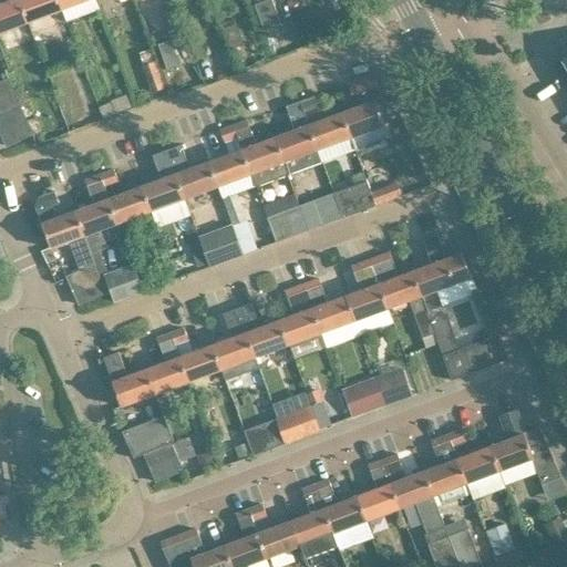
[(11,0),(7,2),(0,4),(0,32),(29,22),(20,0),(11,0)]
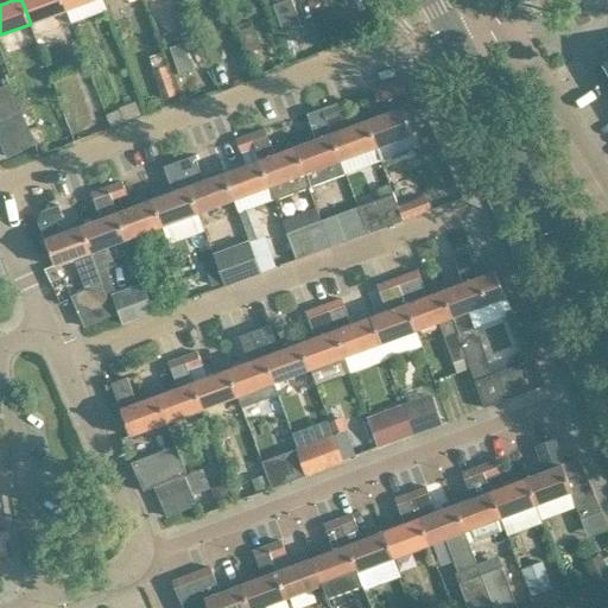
[(21,0),(31,24),(36,37),(71,24),(67,10),(62,0),(21,0)]
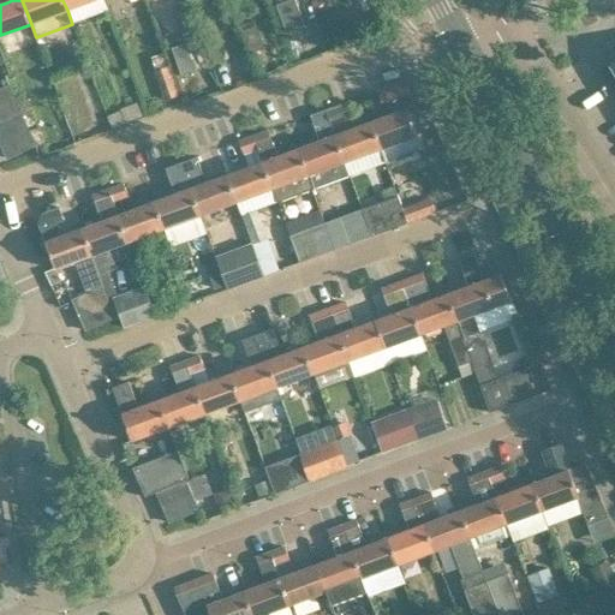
[(63,0),(67,10),(94,0),(63,0)]
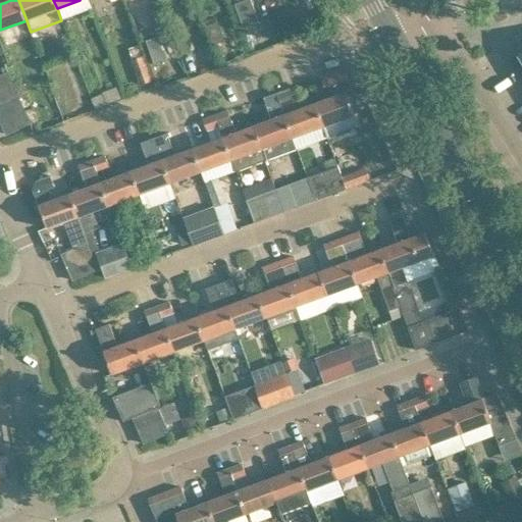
[(259,21),(251,0),(246,0),(236,4),(243,27),(259,21)]
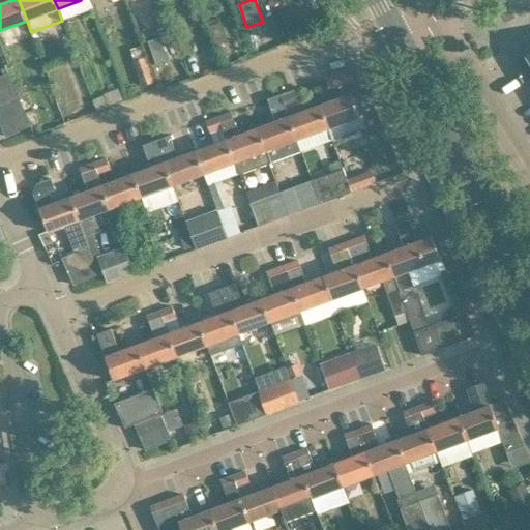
[(310,6),(283,17),(290,37),(318,27),(316,22),(326,18),(322,6),(311,10),(310,6)]
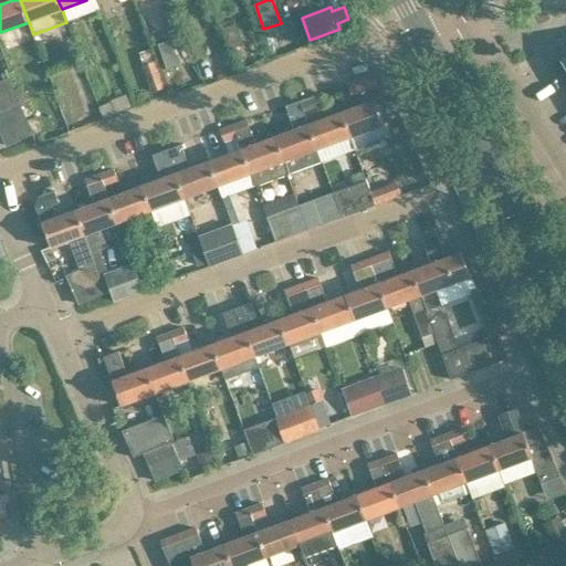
[(171,40),(158,44),(167,70),(180,65),(171,40)]
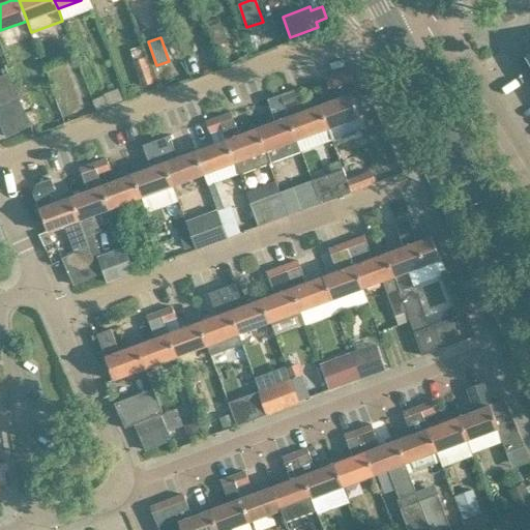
[(142,46),(129,50),(134,61),(145,57),(142,46)]
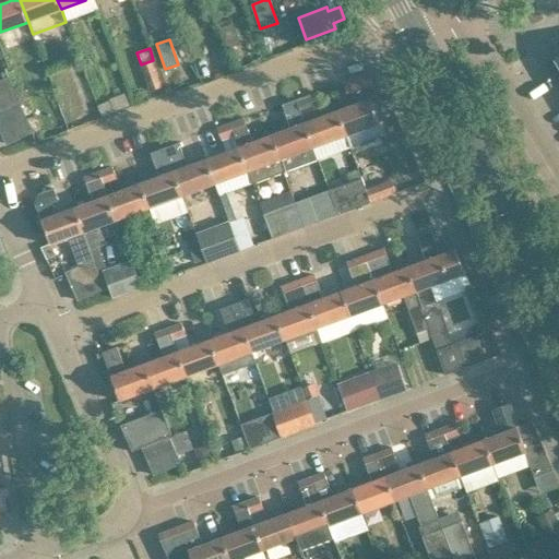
[(153,60),(141,64),(150,92),(163,87),(153,60)]
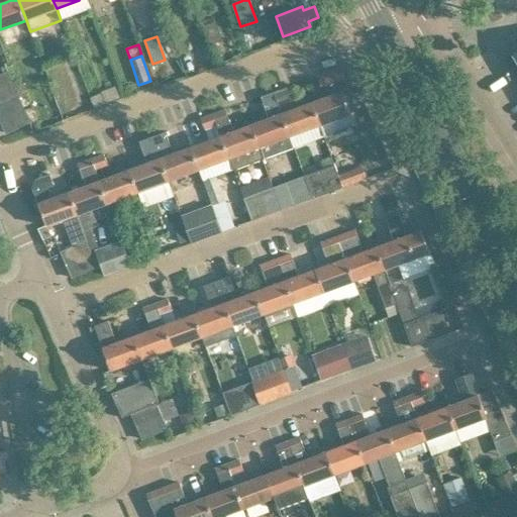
[(375,125),(357,86),(343,91),(342,89),(344,88),(341,79),(345,77),(343,71),(342,67),(317,76),(321,86),(326,85),(330,96),(312,102),(321,125),(351,113),(357,131),(375,125)]
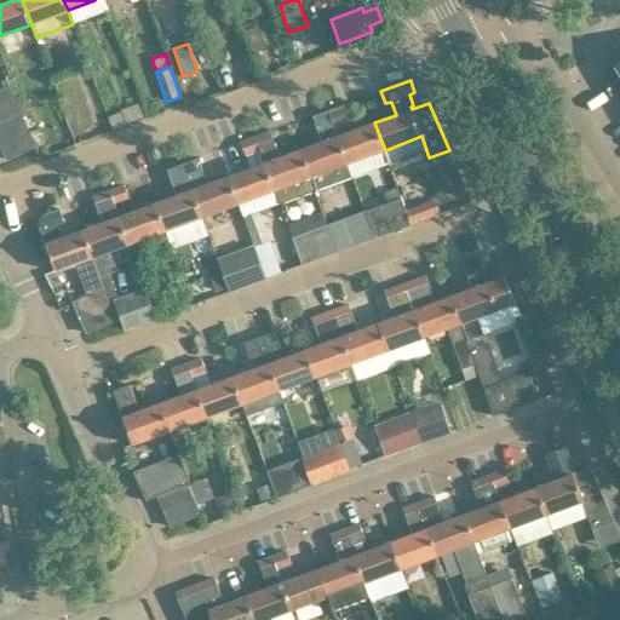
[(0,108),(16,102),(9,86),(0,90),(0,108)]
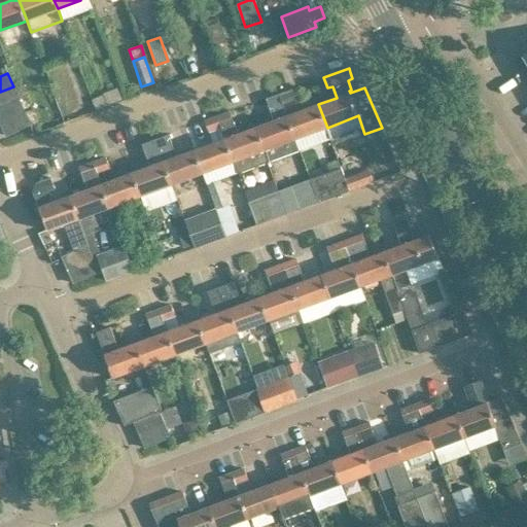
[(0,107),(19,99),(13,86),(0,92),(0,107)]
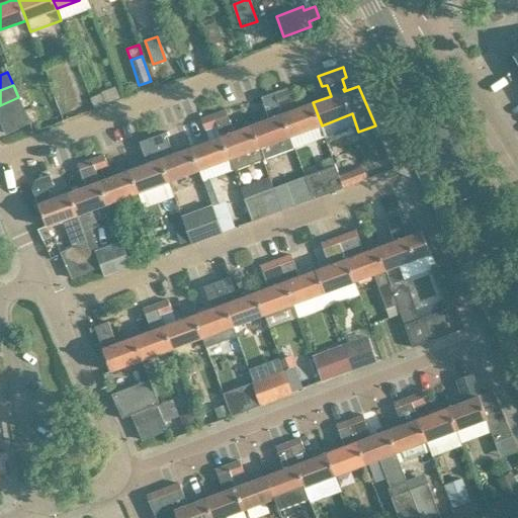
[(287,87),(274,92),(291,137),(322,125),(313,102),(295,109),(287,87)]
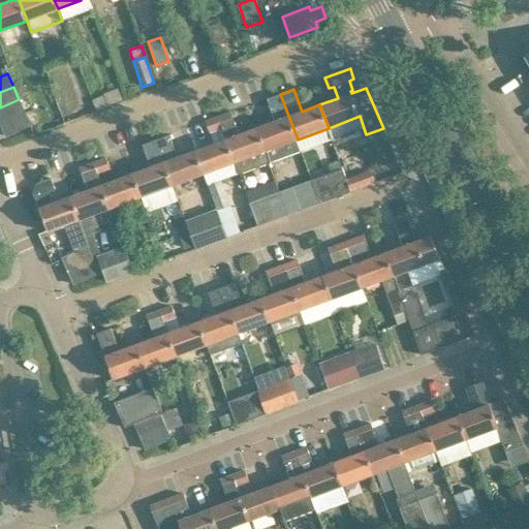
[(298,139),(280,94),(268,99),(276,121),(257,128),(271,162),(301,152),(297,139),(298,139)]
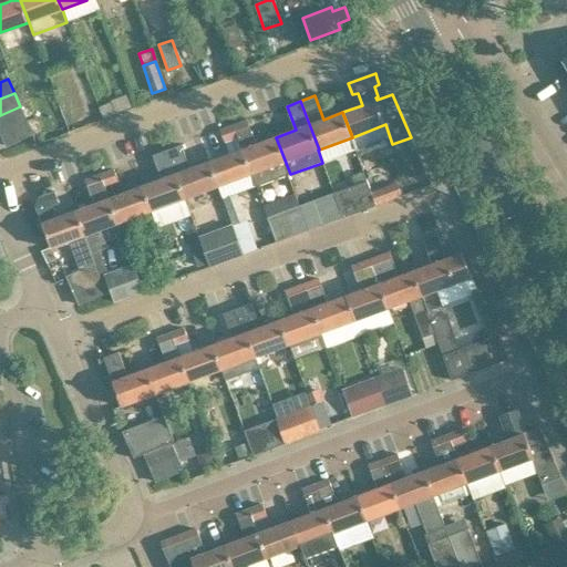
[(0,115),(0,131),(0,132),(27,120),(20,106),(0,115)]
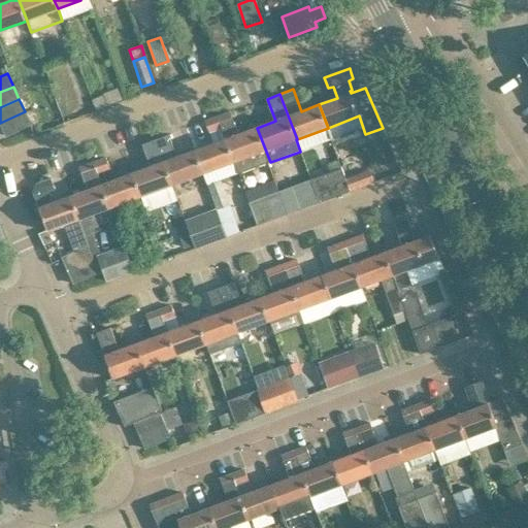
[(91,100),(85,102),(89,113),(95,111),(91,100)]
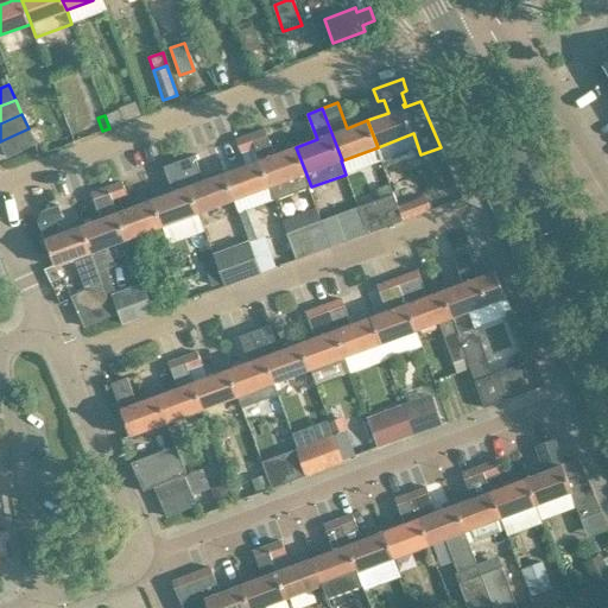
[(36,144),(29,128),(0,141),(7,157),(36,144)]
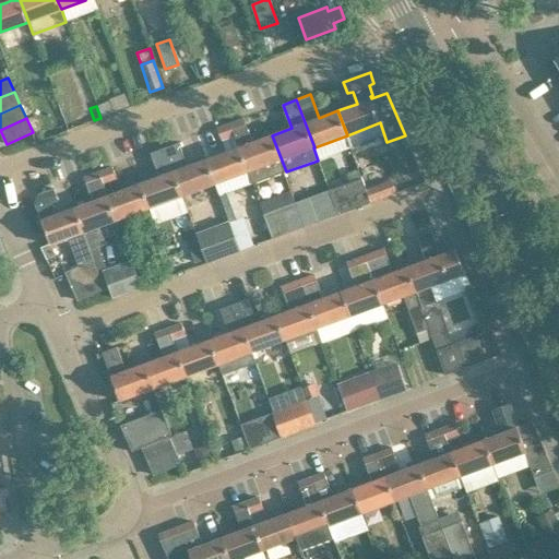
[(245,119),(230,123),(249,171),(253,183),(286,171),(272,135),(252,142),(245,119)]
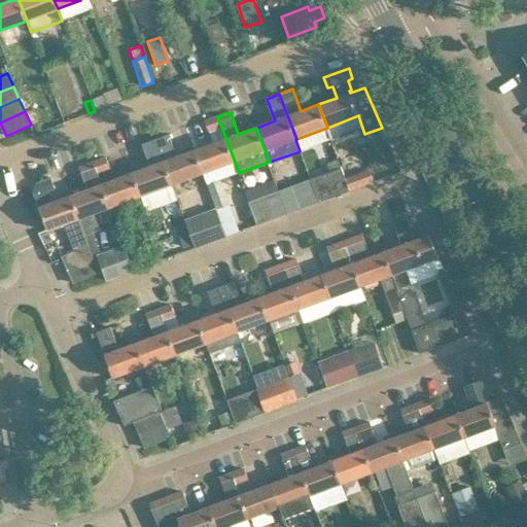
[(204,173),(235,162),(217,116),(205,121),(213,143),(195,150),(204,173)]
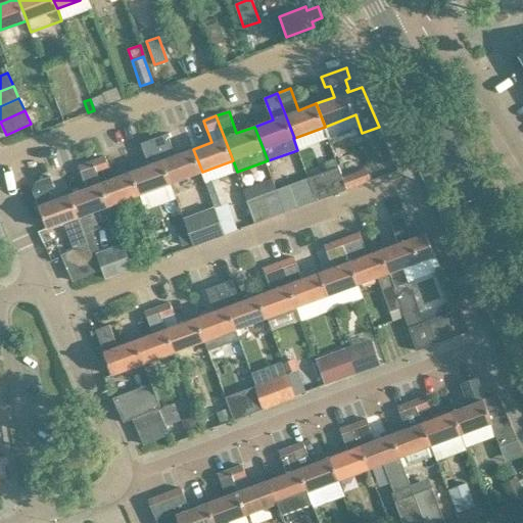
[(167,134),(154,138),(172,183),(202,172),(193,149),(175,155),(167,134)]
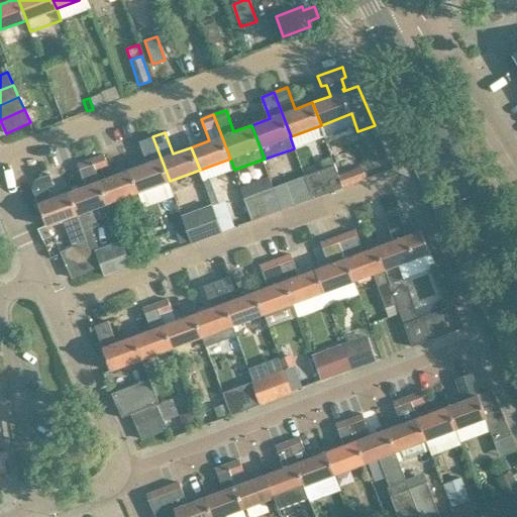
[(148,163),(130,170),(138,192),(170,181),(152,136),(140,141),(148,163)]
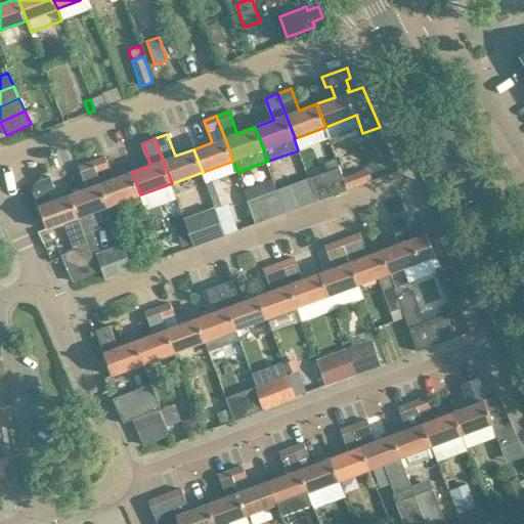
[(105,157),(93,161),(97,172),(110,168),(105,157)]
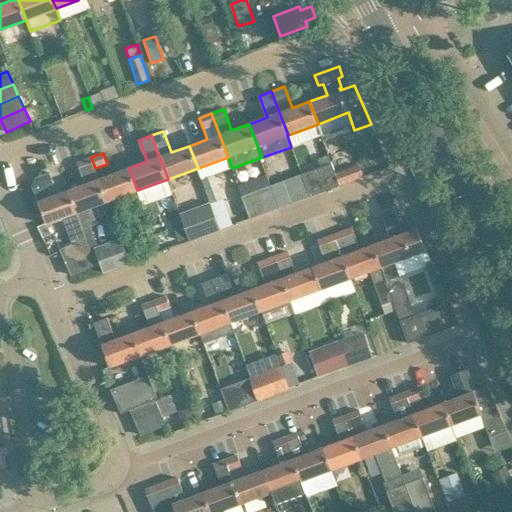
[(85,184),(68,190),(76,213),(82,229),(91,226),(97,224),(91,207),(107,201),(99,179),(95,168),(91,157),(77,163),(85,184)]
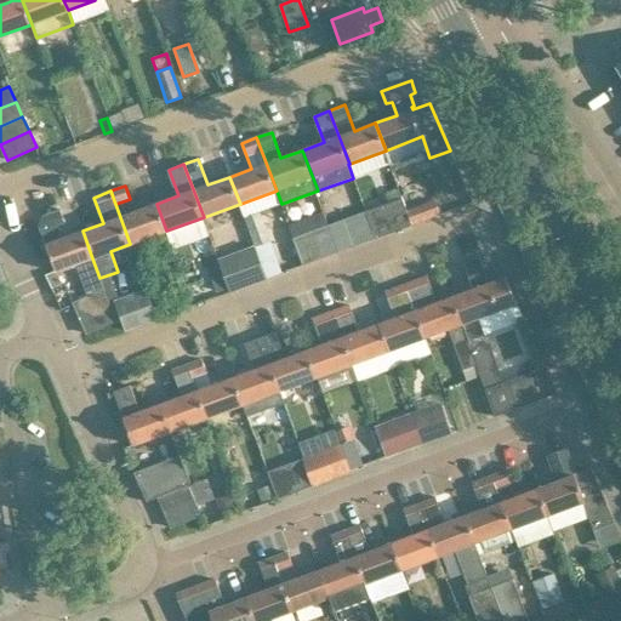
[(411,193),(403,197),(408,210),(419,205),(421,203),(419,197),(411,193)]
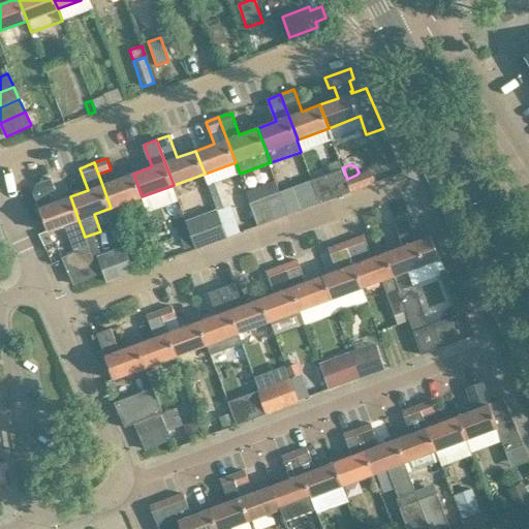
[(320,203),(345,194),(351,191),(347,179),(343,167),(312,180),(320,203)]
